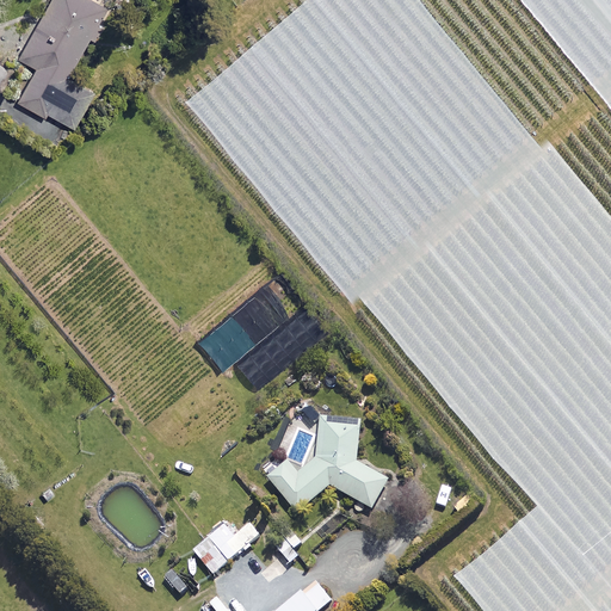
[(105,8),(91,0),(49,0),(17,56),(35,67),(16,100),(43,116),(45,111),(72,127),(92,91),(66,75),(88,37),(93,39),(100,26),(96,24),(105,8)]
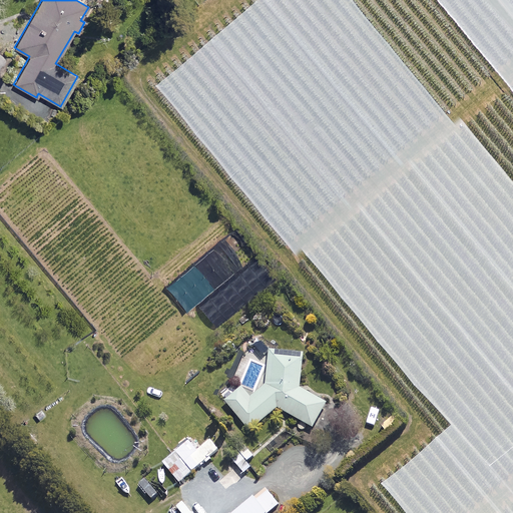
[(228,272),(209,249),(165,287),(184,309),(228,272)]
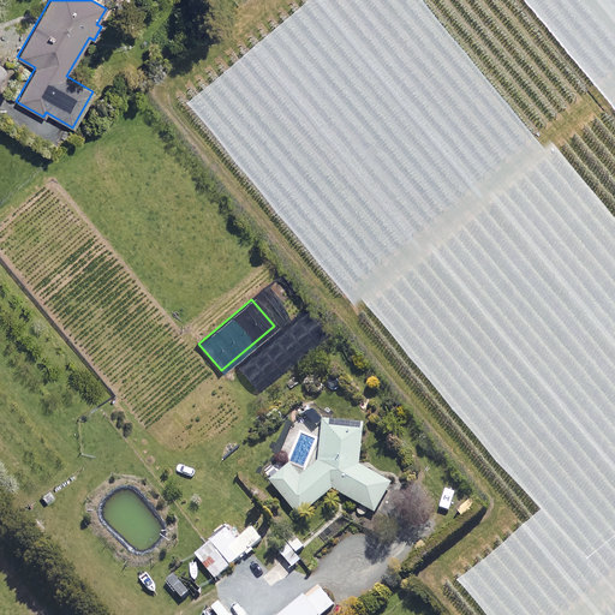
[(327,332),(303,304),(236,364),(258,390),(327,332)]
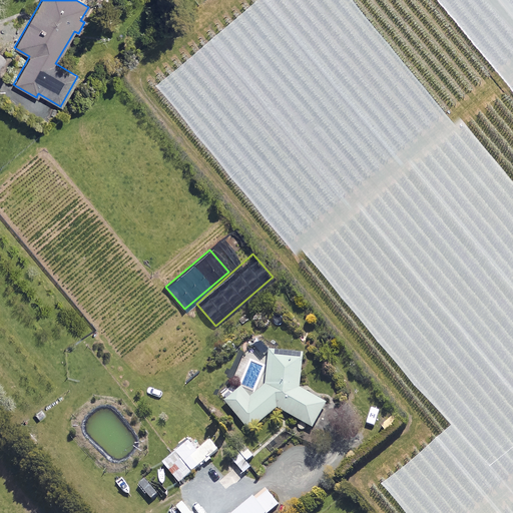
[(299,390),(302,352),(268,349),(265,383),(248,397),(240,387),(222,402),(248,431),(274,409),(312,429),(326,403),(299,390)]
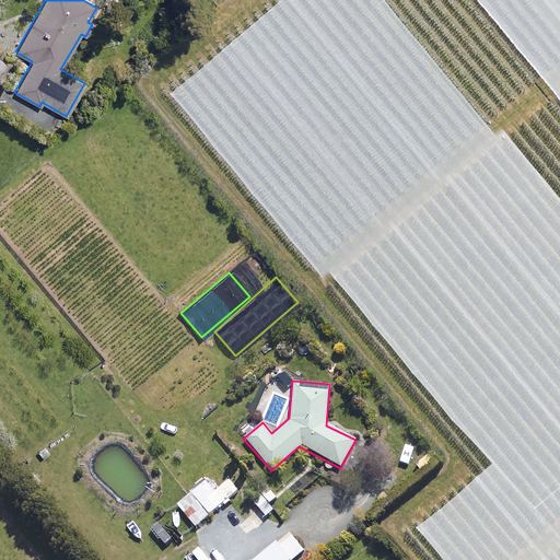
[(205,481),(190,493),(197,500),(183,512),(195,526),(237,491),(229,480),(213,492),(205,481)]
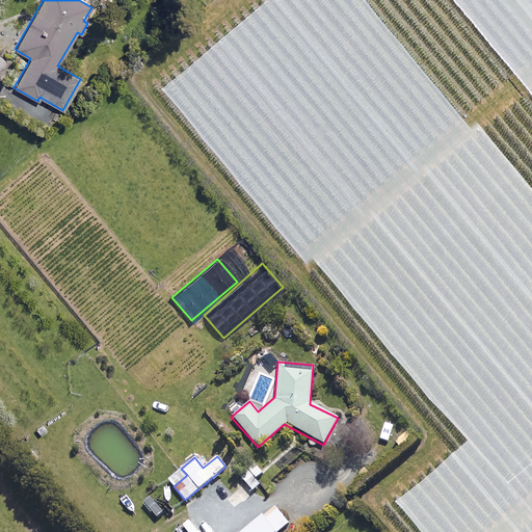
[(262,474),(256,466),(241,477),(251,490),(259,485),(255,479),(262,474)]
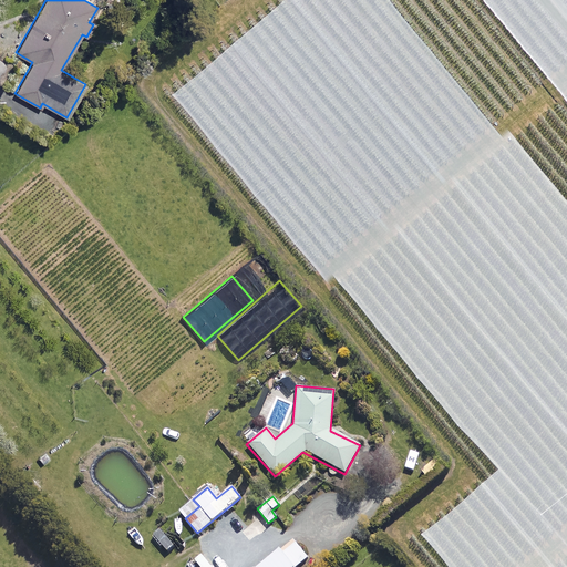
[(295,566),(307,557),(292,539),(258,566),(295,566)]
